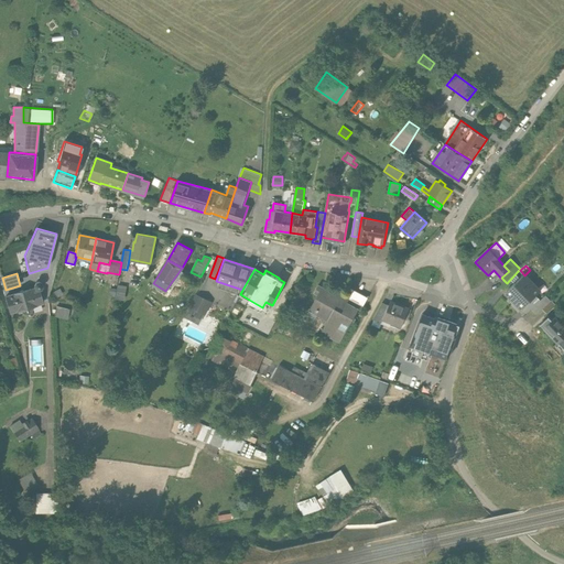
[(506,293),(513,302),(532,283),(524,275),(506,293)]
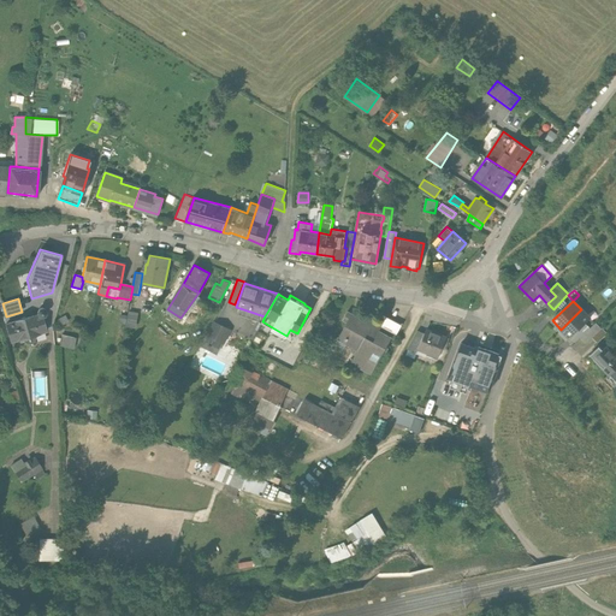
[(35,336),(35,335),(46,332),(42,317),(45,317),(46,313),(45,309),(42,308),(39,309),(37,312),(37,314),(6,324),(11,342),(22,338),(23,341),(25,343),(29,343),(33,342),(35,339),(35,336)]
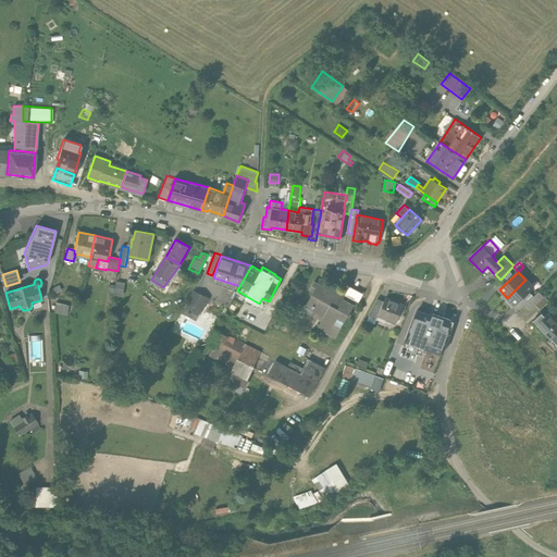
[(534,288),(525,280),(507,298),(515,306),(529,294),(534,288)]
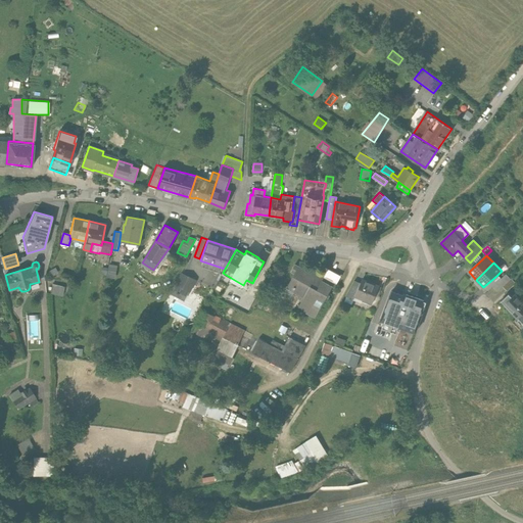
[(115,277),(117,266),(108,264),(108,268),(106,275),(106,276),(115,277)]
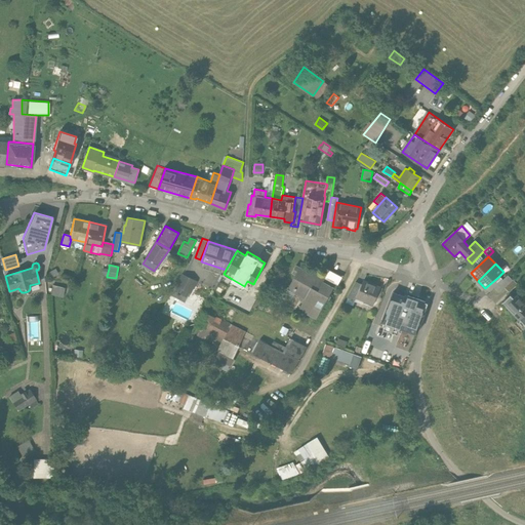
[(300,309),(317,318),(333,287),(335,288),(342,276),(329,270),(326,276),(319,272),(318,273),(309,268),(307,271),(296,265),(292,272),(298,274),(292,284),(294,286),(297,288),(295,291),(306,296),(300,309)]
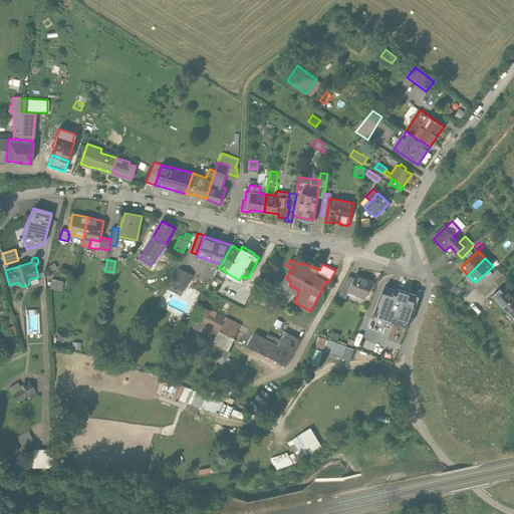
[(192,275),(179,268),(173,279),(187,285),(192,275)]
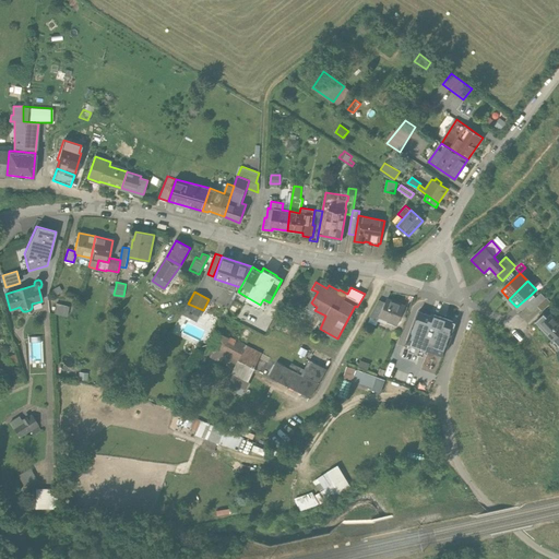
[(535,299),(526,308),(531,312),(546,299),(540,294),(535,299)]
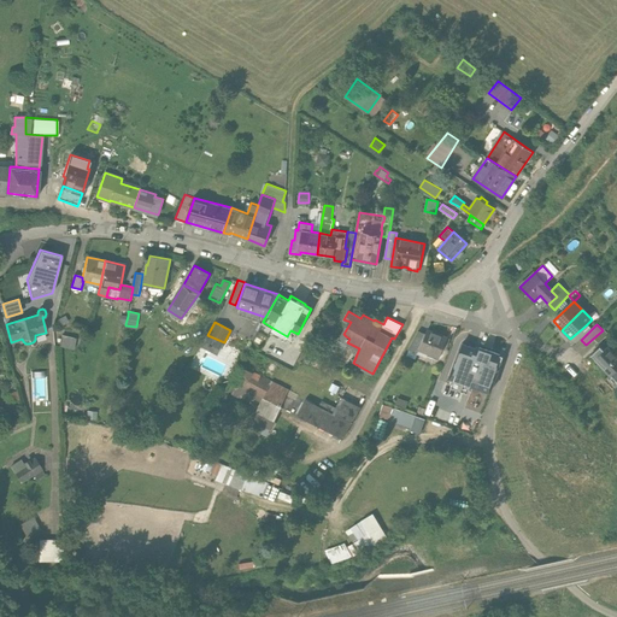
[(586,325),(570,339),(575,345),(581,340),(591,330),(586,325)]
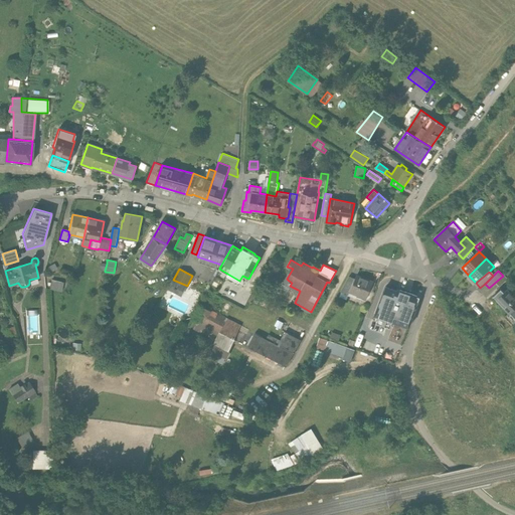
[(350,291),(367,298),(370,291),(371,292),(375,283),(356,275),(355,279),(350,291)]
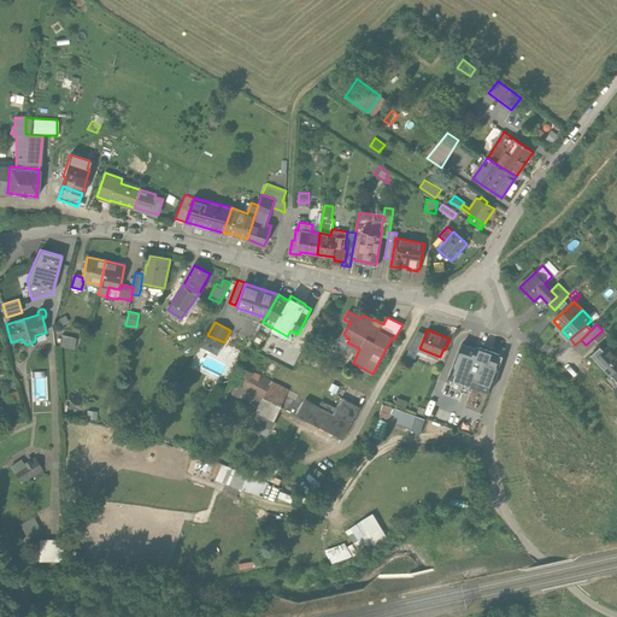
[(418,352),(419,348),(425,334),(418,330),(409,348),(418,352)]
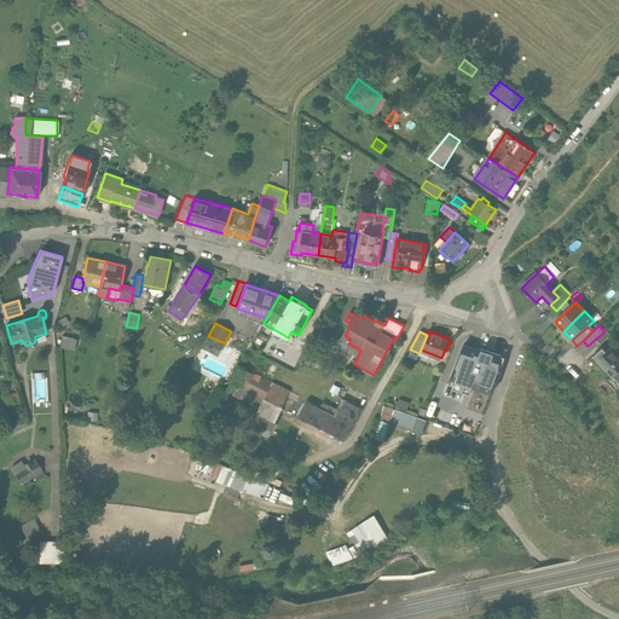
[(61,336),(58,347),(73,351),(75,340),(61,336)]
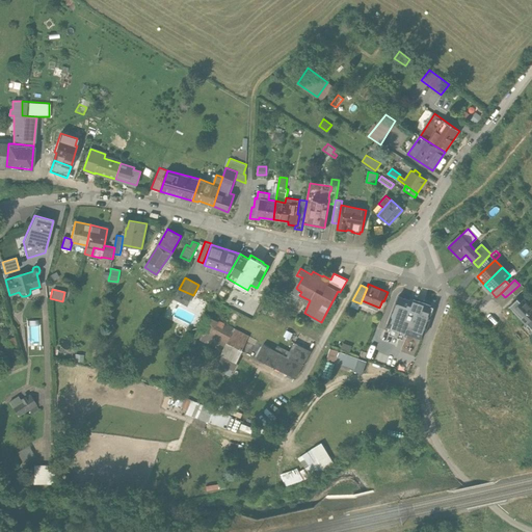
[(187,307),(193,295),(179,289),(173,299),(187,307)]
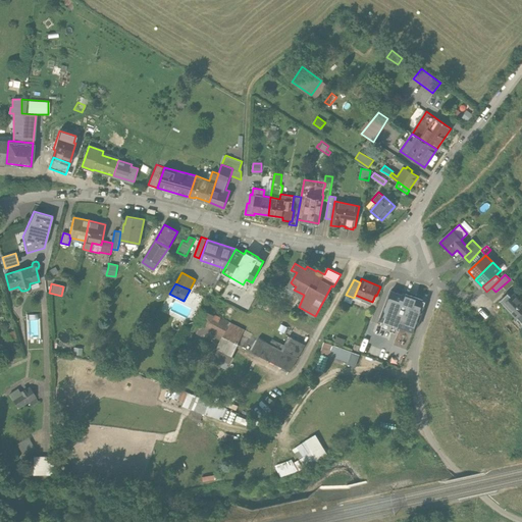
[(405,296),(390,291),(385,305),(379,319),(386,322),(414,332),(426,302),(406,294),(405,296)]
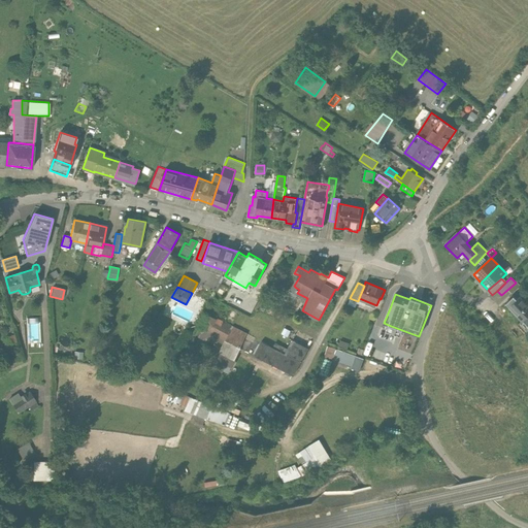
[(508,308),(522,323),(522,322),(527,328),(527,306),(520,298),(517,301),(514,297),(505,304),(508,308)]
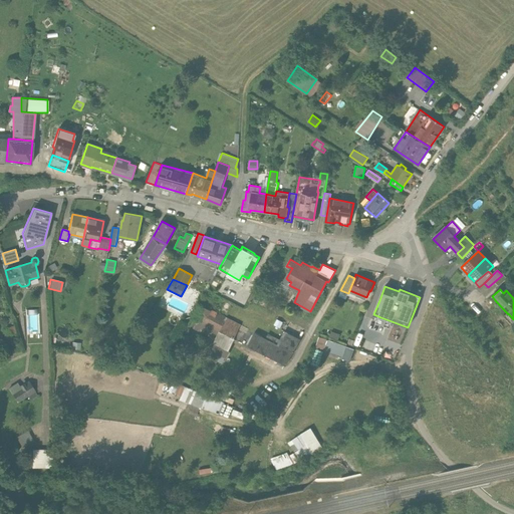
[(215,338),(219,332),(226,317),(200,304),(193,317),(198,320),(193,327),(215,338)]
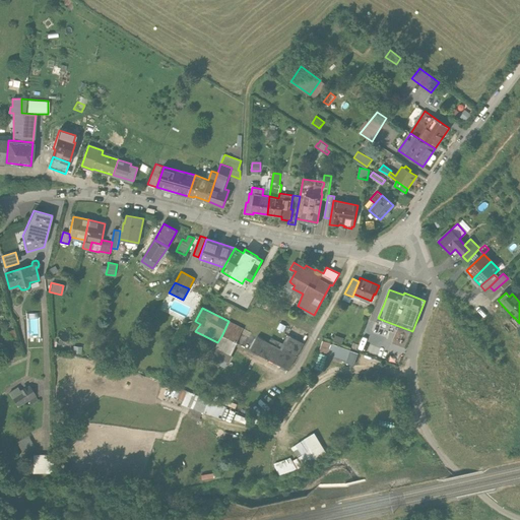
[(229,321),(221,336),(236,343),(244,329),(229,321)]
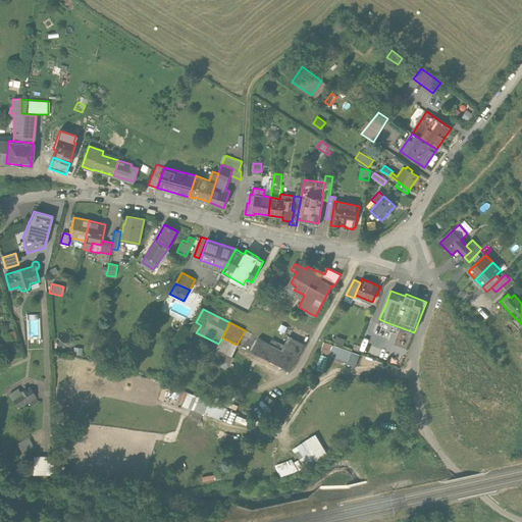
[(281,324),(278,329),(284,332),(288,327),(281,324)]
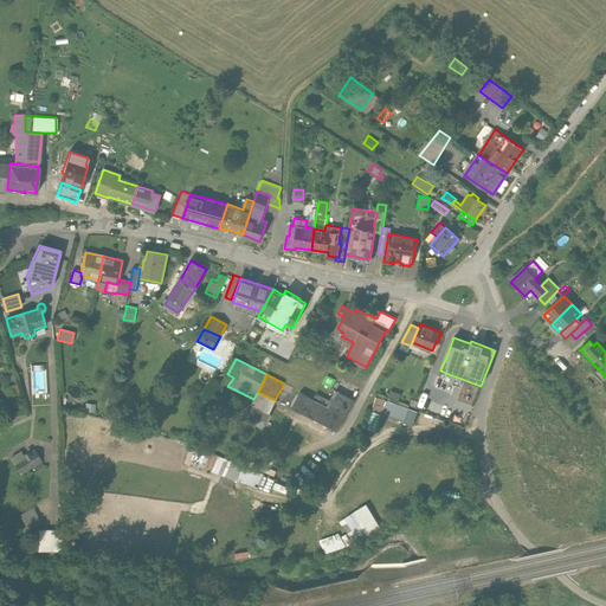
[(17,397),(13,385),(6,387),(10,399),(17,397)]
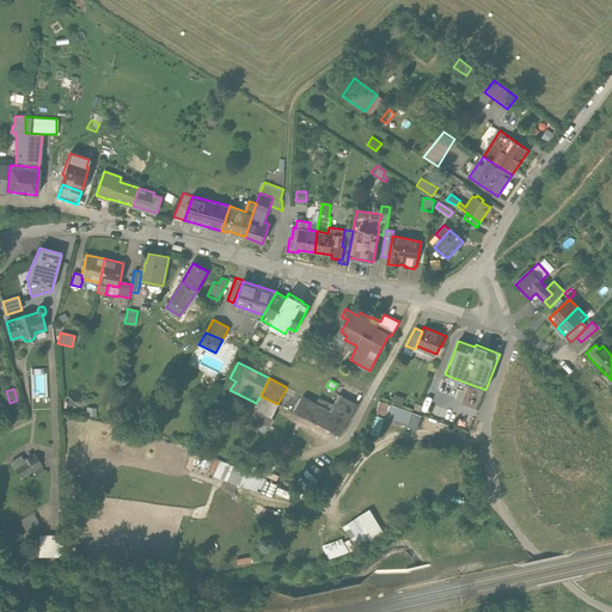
[(294,412),(341,436),(359,404),(338,393),(334,404),(319,397),(317,403),(304,396),(294,412)]
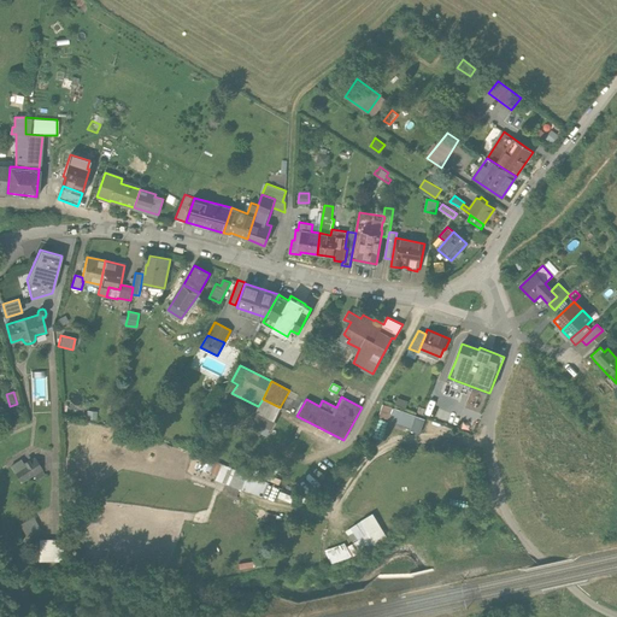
[(274,421),(280,407),(263,399),(258,406),(256,411),(274,421)]
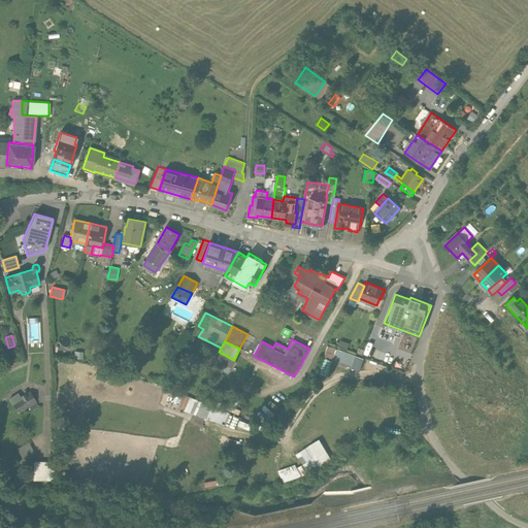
[(28,343),(28,353),(42,352),(41,342),(28,343)]
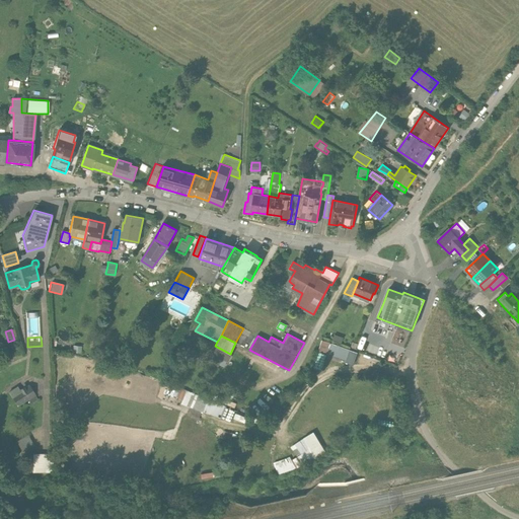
[(346,362),(354,365),(358,354),(323,340),(319,350),(327,353),(327,354),(346,361),(346,362)]
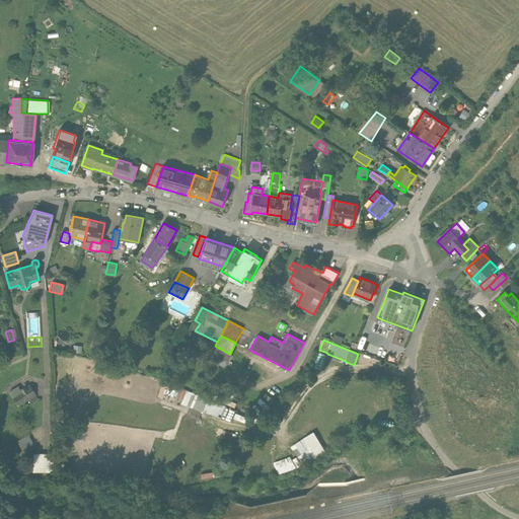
[(232,355),(230,354),(215,346),(213,346),(210,353),(212,354),(210,358),(225,366),(227,361),(229,362),(232,355)]
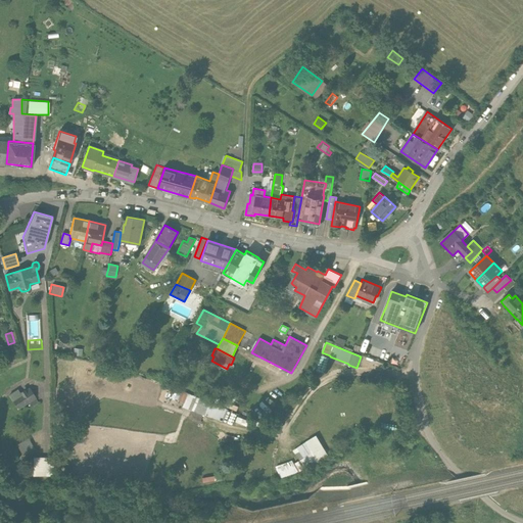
[(224,422),(228,411),(183,391),(182,393),(169,387),(168,390),(162,389),(157,401),(172,407),(174,402),(178,403),(179,401),(184,403),(183,409),(191,413),(188,420),(199,424),(203,415),(204,416),(204,415),(224,422)]
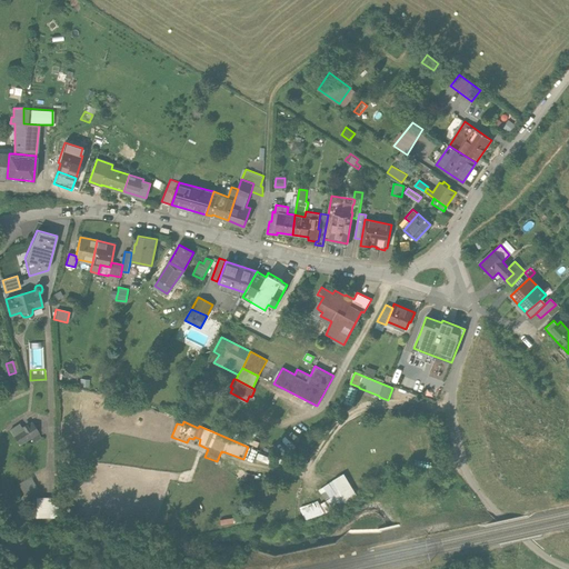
[(9,430),(19,446),(31,438),(33,442),(41,438),(32,423),(22,429),(19,423),(9,430)]
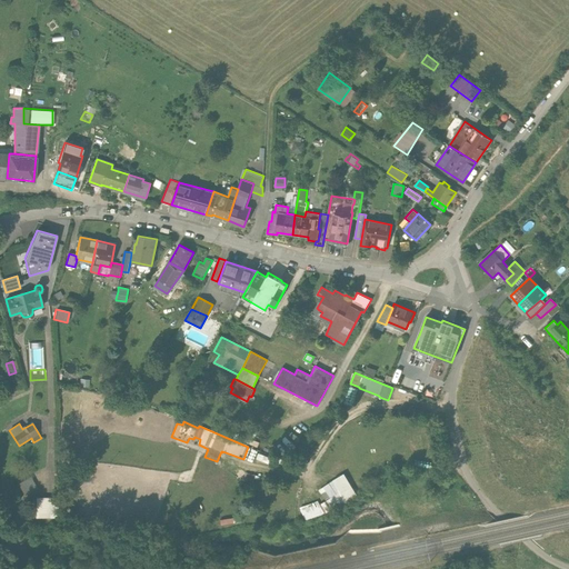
[(356,496),(343,475),(332,480),(323,487),(319,490),(327,501),(319,505),(318,502),(315,503),(300,509),(306,520),(323,513),(325,513),(331,510),(332,511),(347,502),(346,501),(356,496)]
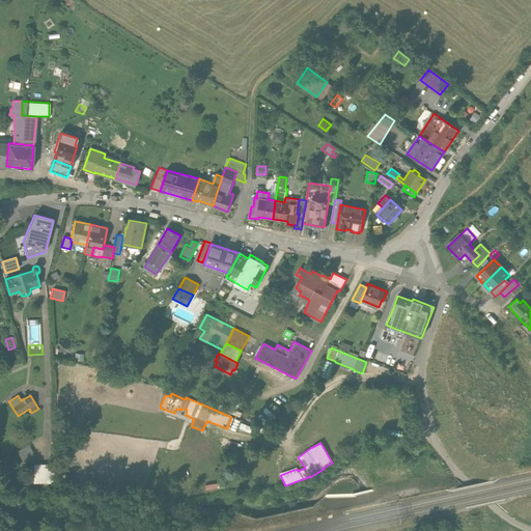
[(34,456),(29,445),(17,451),(23,463),(34,456)]
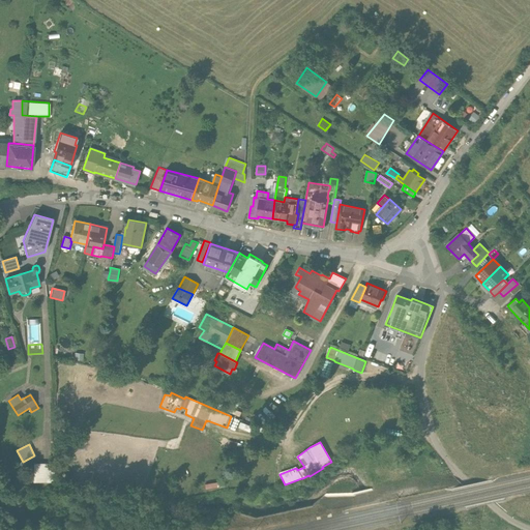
[(54,464),(33,464),(33,483),(54,483),(54,464)]
